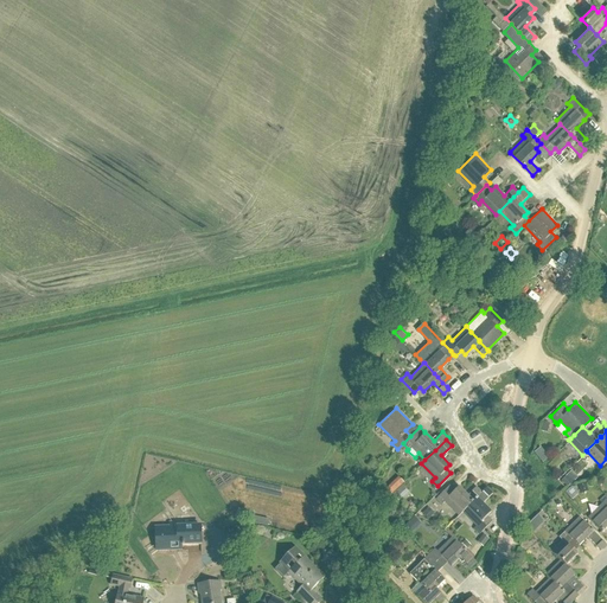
[(553,459),(548,463),(553,468),(557,464),(553,459)]
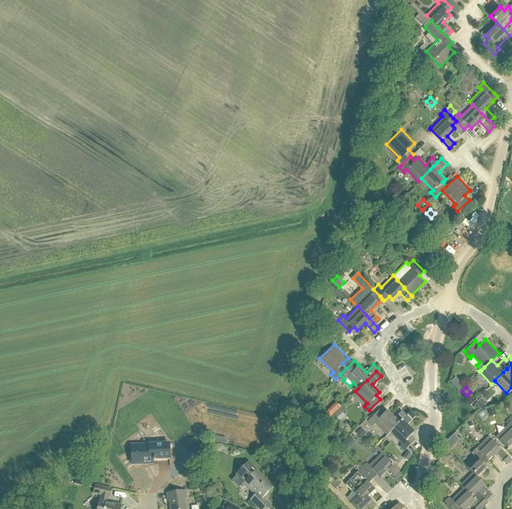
[(482,406),(477,400),(473,404),(479,410),(482,406)]
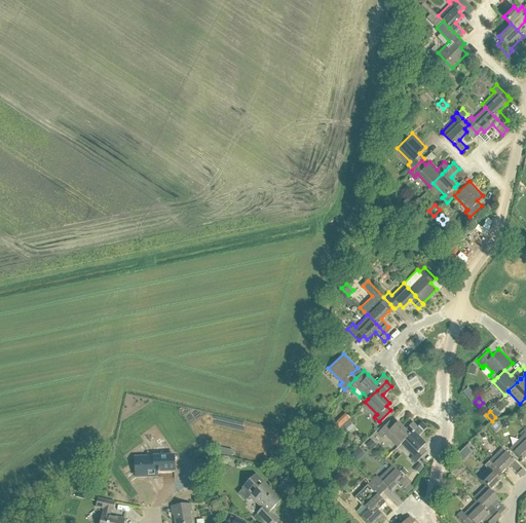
[(345,421),(347,419),(349,417),(345,412),(340,417),(345,421)]
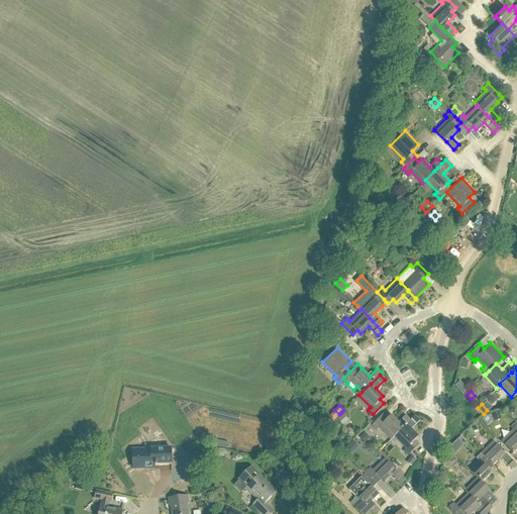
[(495,419),(501,417),(499,411),(493,413),(495,419)]
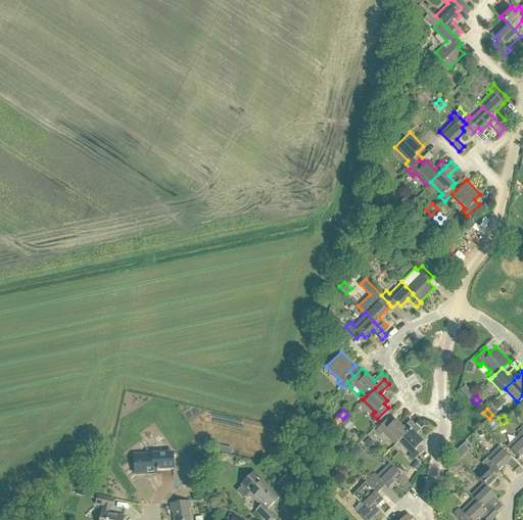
[(410,427),(411,427),(415,423),(410,418),(402,425),(394,418),(391,421),(387,417),(376,428),(380,433),(383,430),(395,442),(398,439),(407,430),(410,427)]
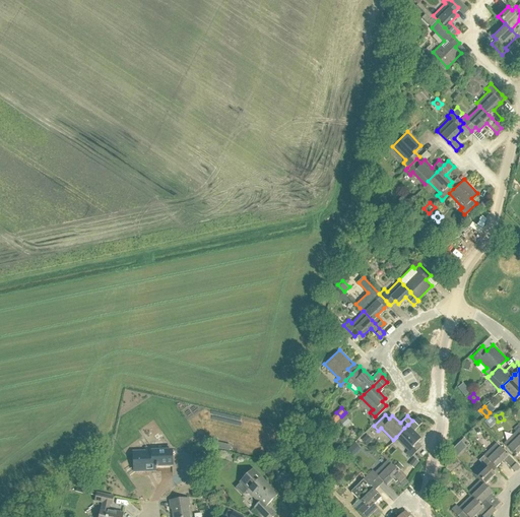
[(396,437),(407,449),(405,451),(410,456),(421,445),(416,441),(420,437),(413,431),(421,423),(416,416),(412,421),(408,425),(407,425),(404,428),(396,437)]
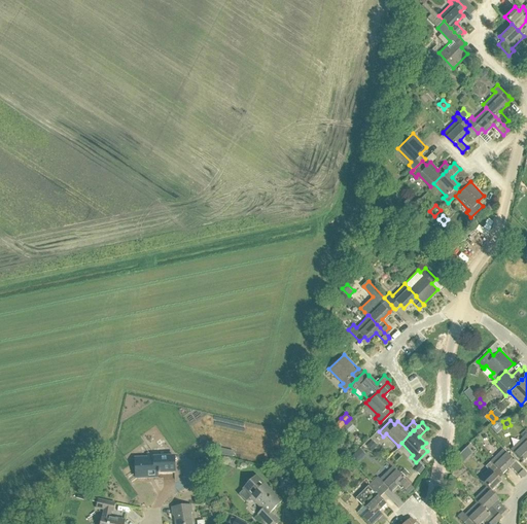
[(348,432),(350,430),(344,423),(342,425),(341,427),(347,433),(348,432)]
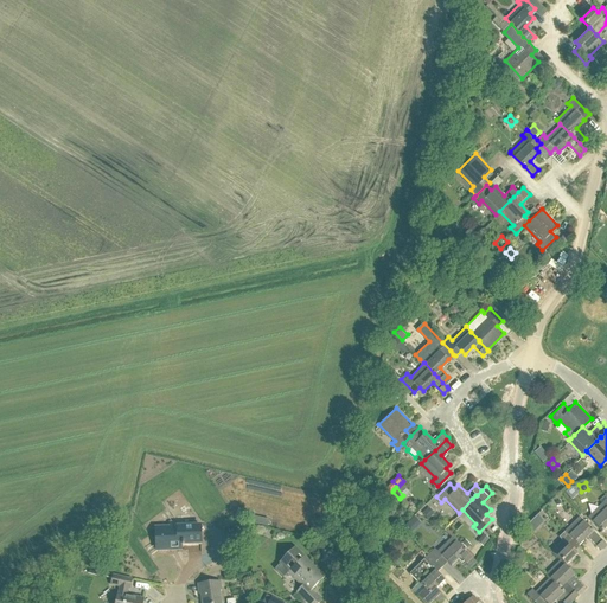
[(606,494),(605,493),(599,499),(602,501),(588,515),(601,530),(606,524),(606,494)]
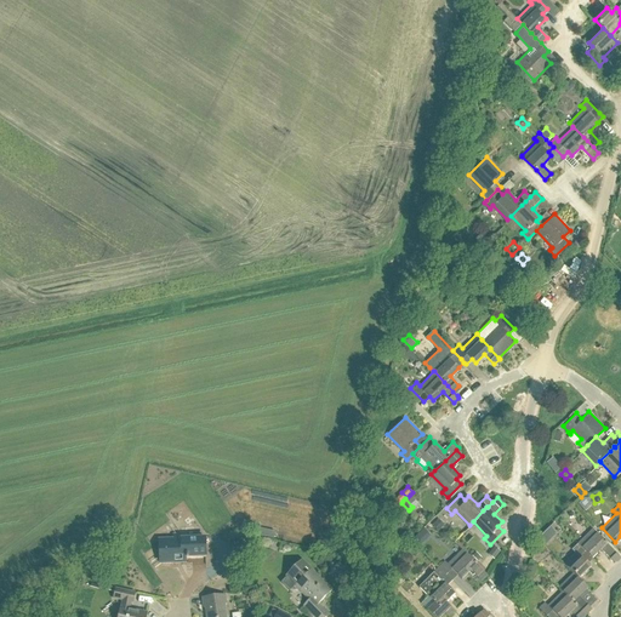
[(439,518),(433,524),(438,530),(444,524),(439,518)]
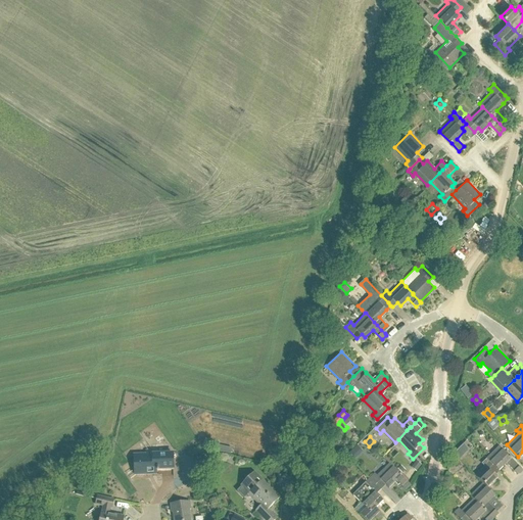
[(232,445),(218,442),(217,448),(230,452),(232,445)]
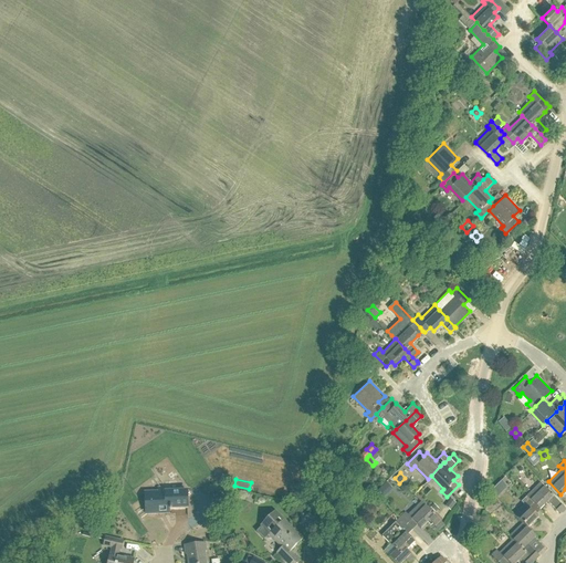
[(538,507),(540,508),(547,500),(559,512),(565,507),(540,481),(526,494),(538,507)]
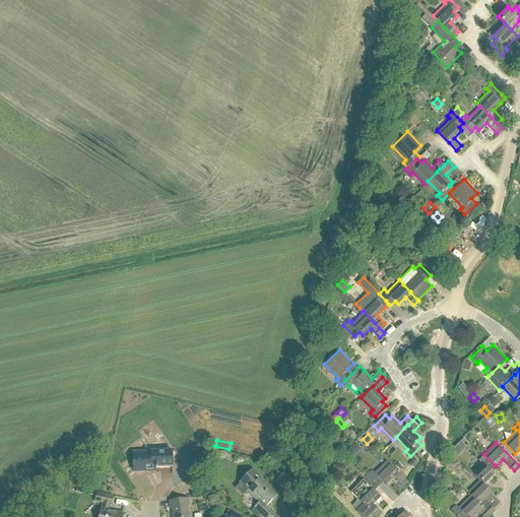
[(134,470),(147,469),(146,465),(173,464),(172,444),(152,445),(152,449),(133,450),(134,470)]
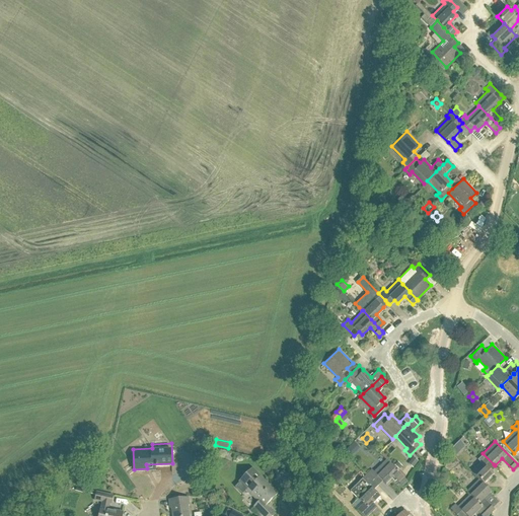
[(188,446),(190,453),(197,450),(195,444),(188,446)]
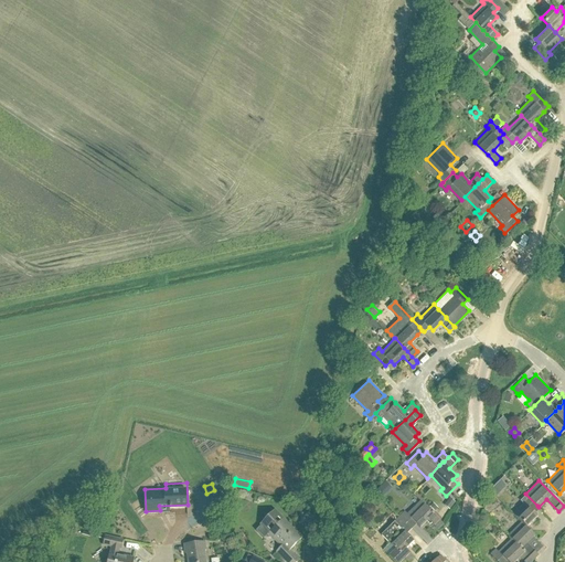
[(377,488),(379,490),(383,495),(387,490),(382,485),(382,484),(377,488)]
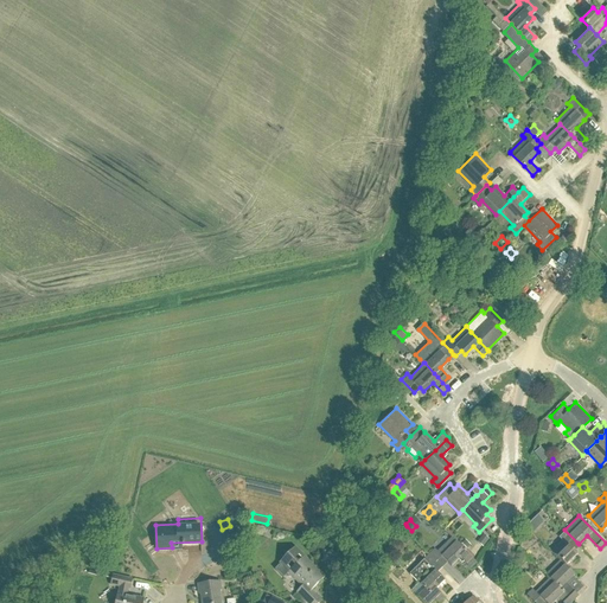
[(526,525),(532,531),(538,525),(532,519),(529,523),(526,525)]
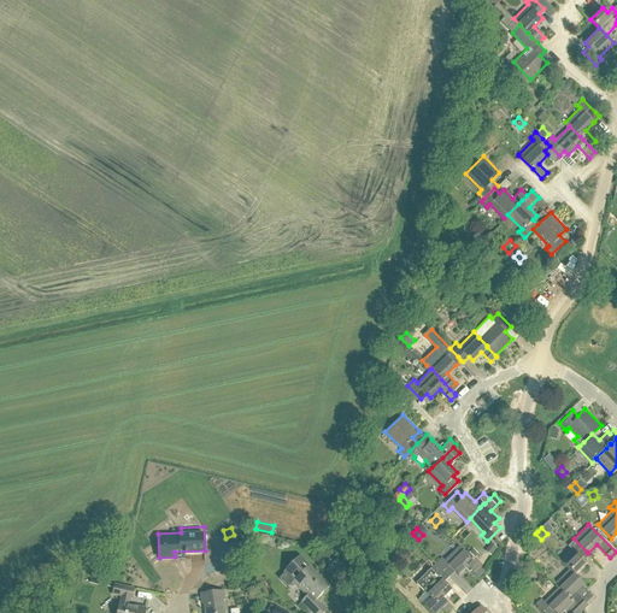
[(538,538),(532,543),(538,550),(542,546),(538,538)]
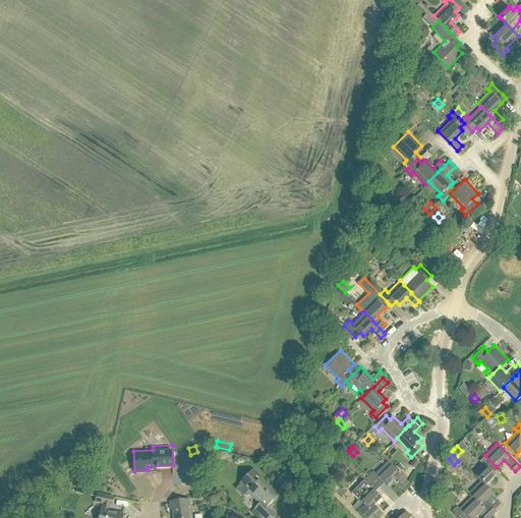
[(491,470),(496,466),(484,455),(479,460),(482,462),(472,471),(480,479),(485,484),(496,474),(491,470)]
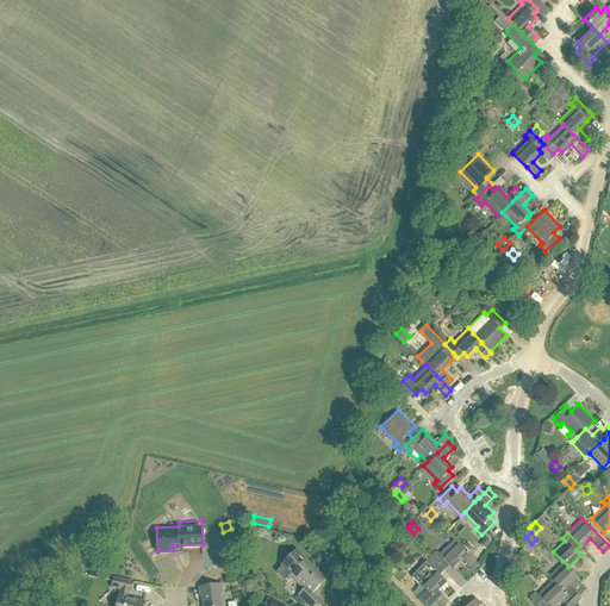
[(486,536),(480,543),(486,548),(492,541),(486,536)]
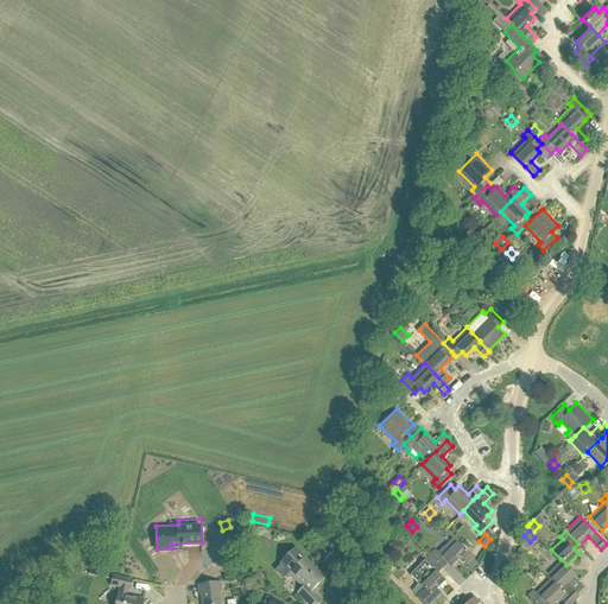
[(430,553),(443,566),(448,561),(451,565),(461,557),(470,566),(476,560),(453,536),(438,551),(435,547),(430,553)]
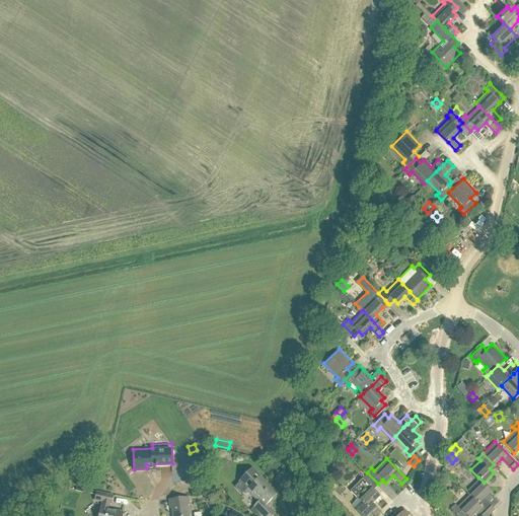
[(260,474),(252,466),(234,485),(241,493),(246,488),(258,500),(253,505),(265,515),(270,515),(275,512),(266,503),(277,492),(260,474)]
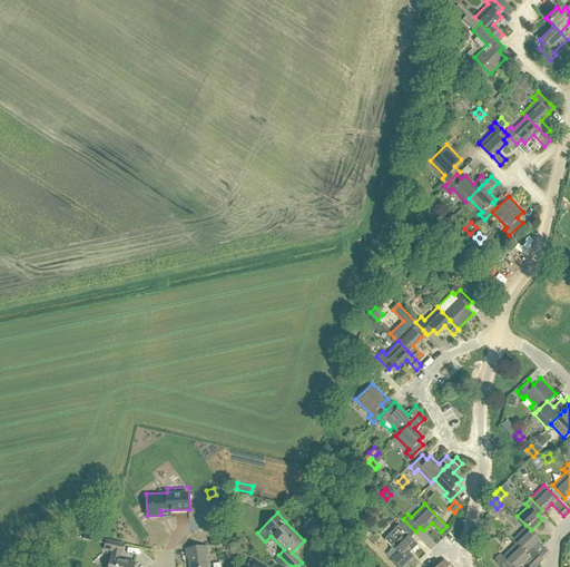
[(410,536),(415,531),(403,519),(397,524),(399,525),(384,538),(391,544),(400,553),(393,559),(401,566),(405,566),(410,564),(411,565),(418,559),(409,551),(418,544),(410,536)]
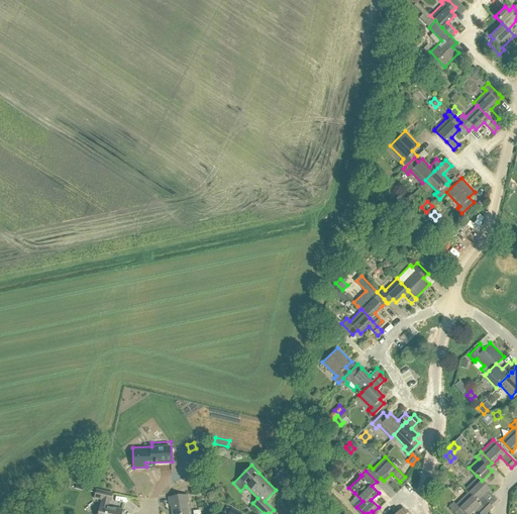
[(477,476),(464,488),(468,491),(477,500),(488,510),(493,506),(482,495),(489,488),(482,481),(477,476)]
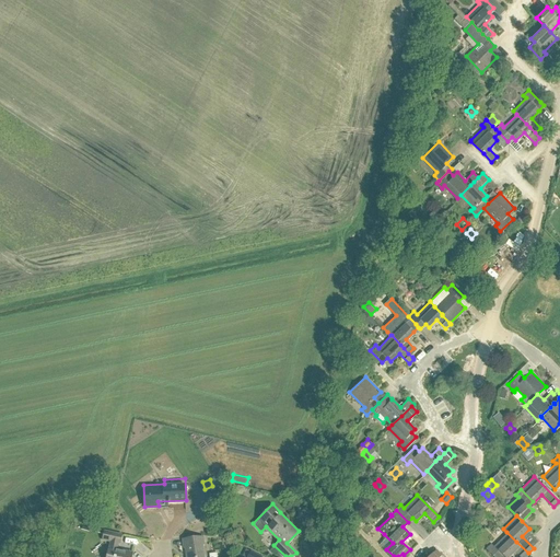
[(119,541),(121,533),(105,530),(103,537),(111,540),(109,546),(108,546),(106,556),(130,556),(132,550),(116,547),(118,541),(119,541)]
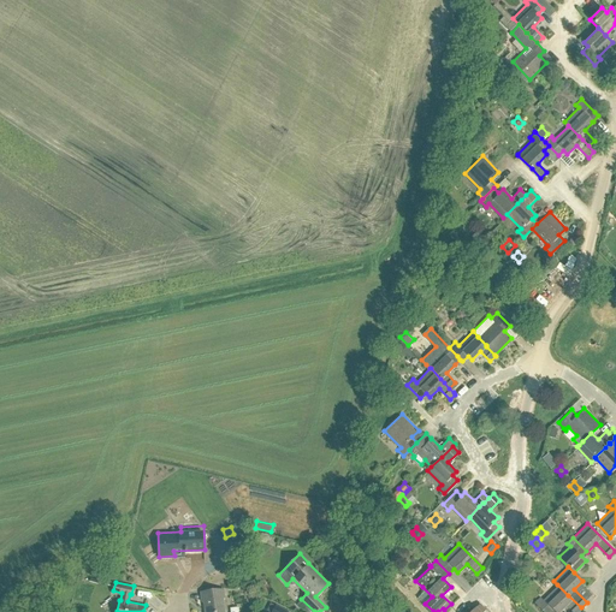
[(573,611),(575,611),(581,607),(568,595),(557,584),(544,599),(540,595),(534,601),(545,611),(550,611),(554,610),(555,611),(558,611),(566,605),(573,611)]
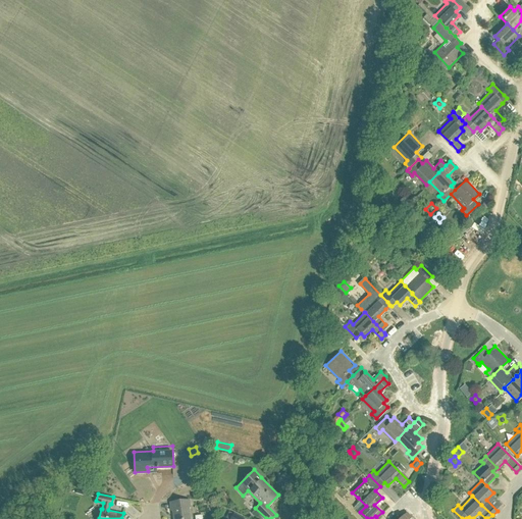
[(190,518),(189,506),(190,506),(189,499),(169,501),(170,508),(172,508),(173,518),(190,518)]
